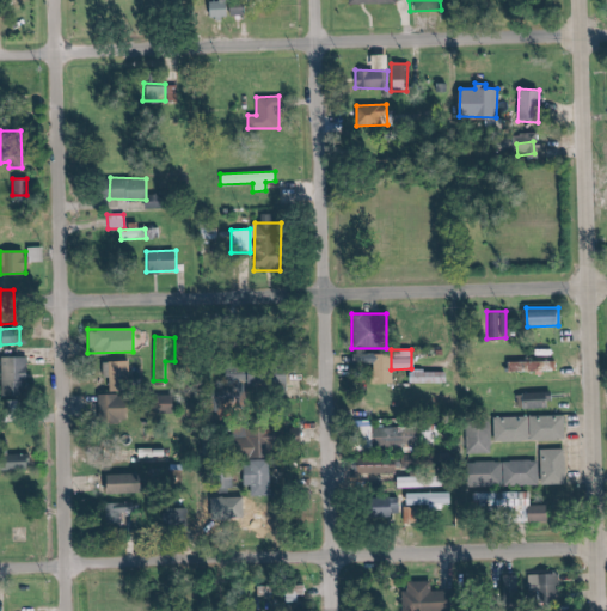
[(371,362),(372,384),(391,383),(390,353),(350,353),(351,364),(371,362)]
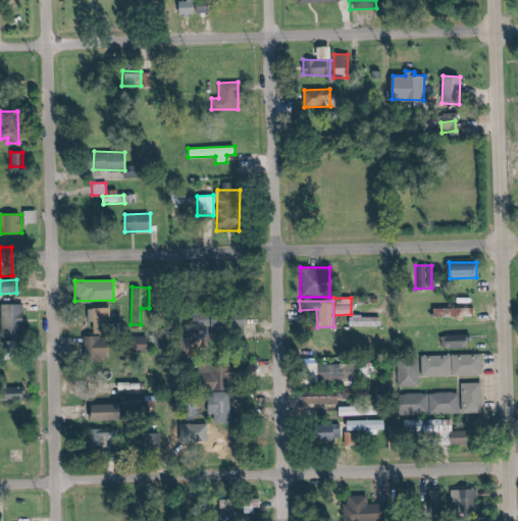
[(0,337),(21,336),(20,304),(0,304),(0,337)]
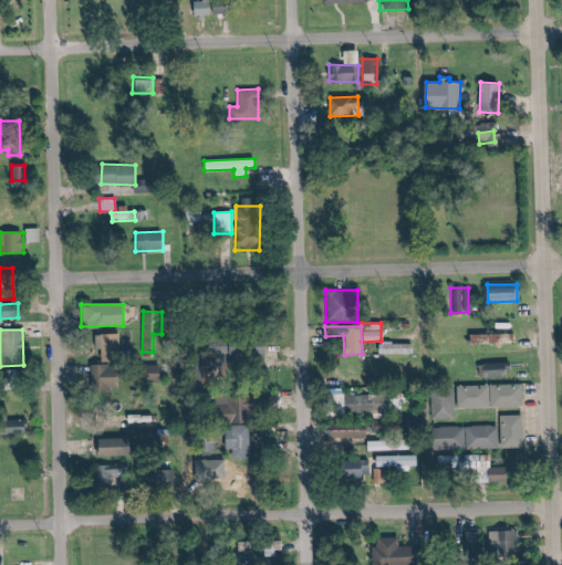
[(510,343),(510,333),(470,335),(470,345),(510,343)]
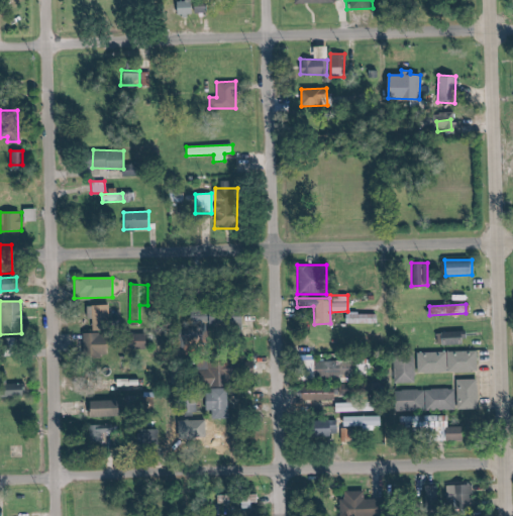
[(88,305),(88,330),(108,330),(108,305),(88,305)]
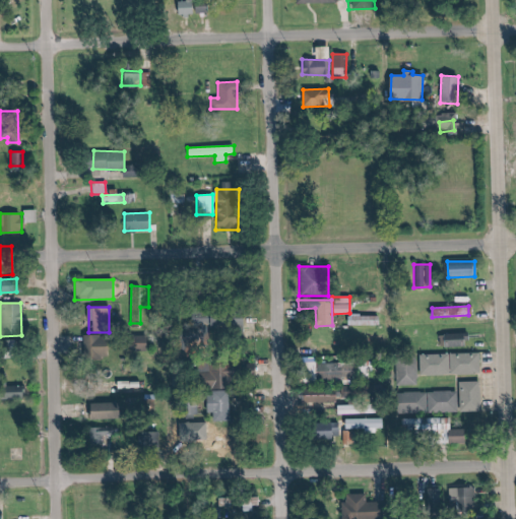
[(378,315),(346,315),(347,325),(378,324),(378,315)]
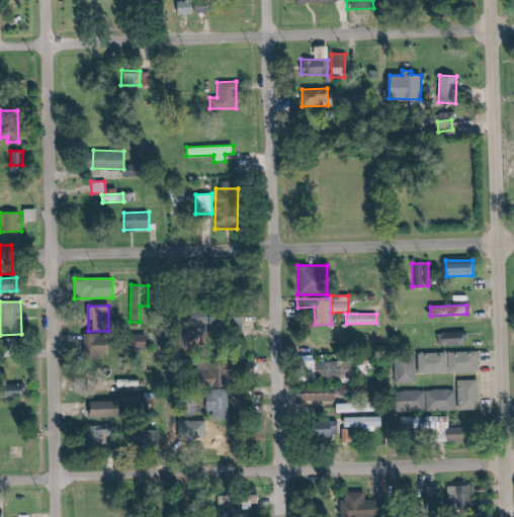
[(240,315),(186,315),(187,346),(208,346),(208,335),(241,335),(240,315)]
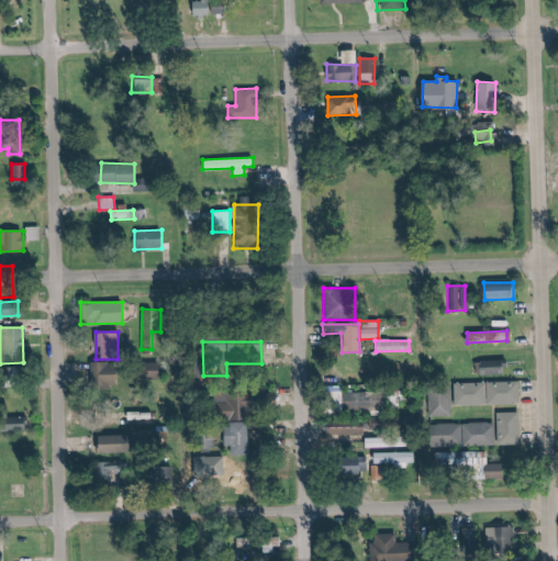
[(502,373),(502,359),(477,360),(477,374),(502,373)]
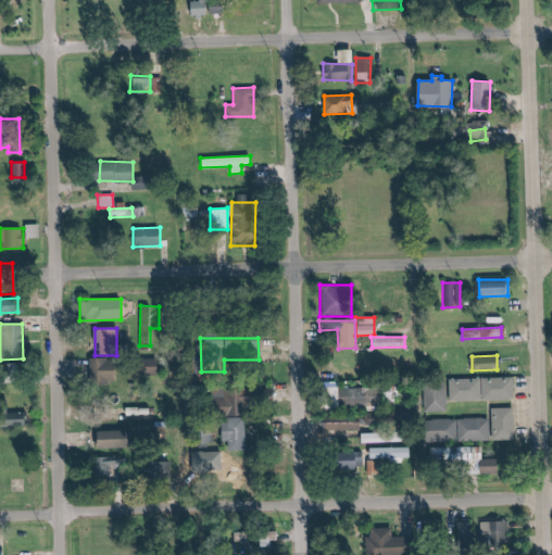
[(116,382),(115,357),(87,358),(88,383),(116,382)]
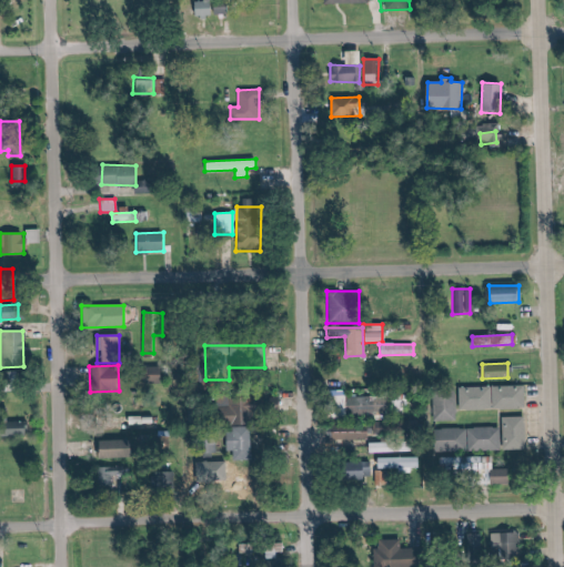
[(142,383),(160,383),(161,367),(143,366),(142,383)]
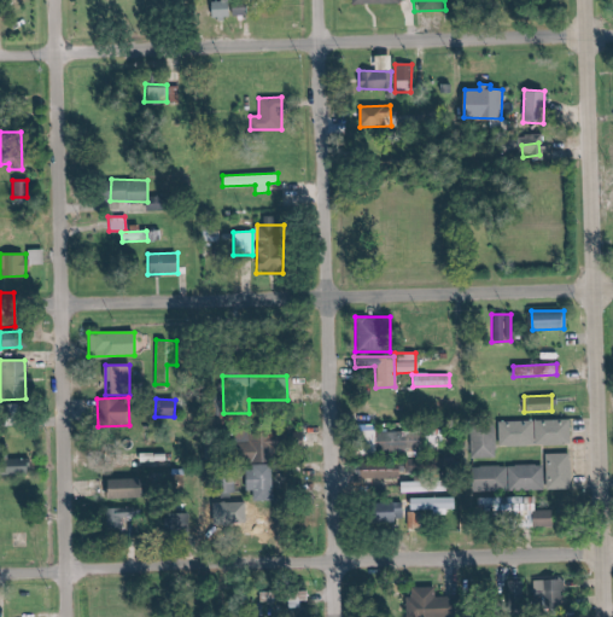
[(496,444),(568,443),(568,419),(496,420),(496,444)]
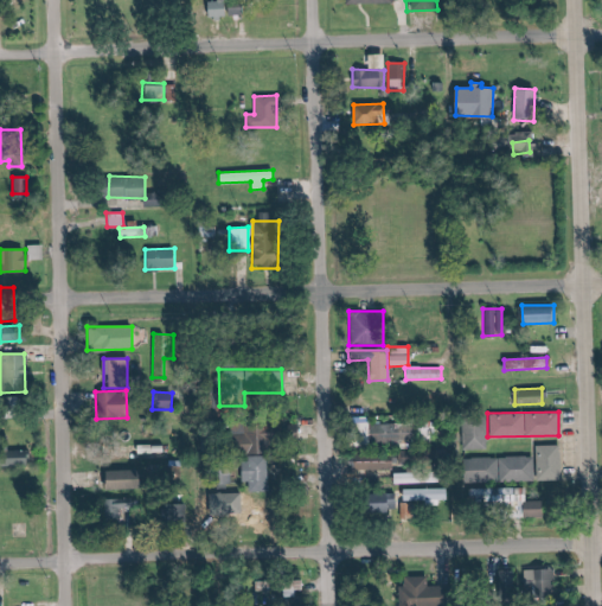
[(484,450),(485,419),(460,419),(460,450),(484,450)]
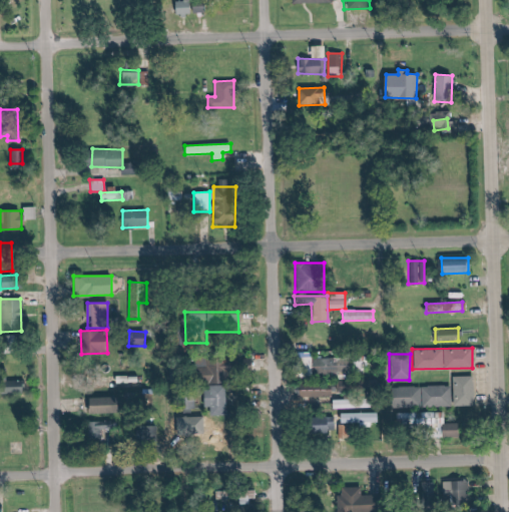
[(302,374),(312,374),(312,357),(302,357),(302,374)]
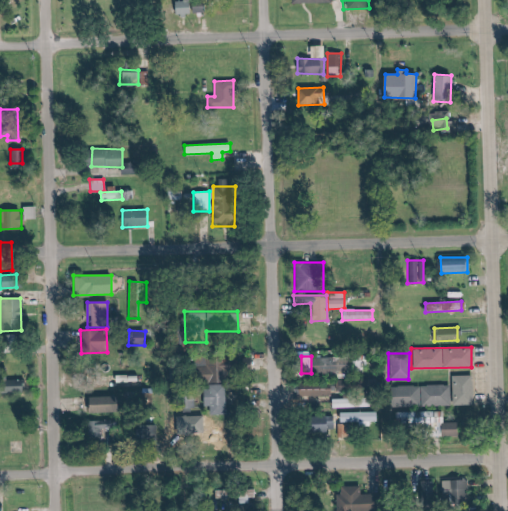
[(312,357),(312,372),(348,373),(349,358),(312,357)]
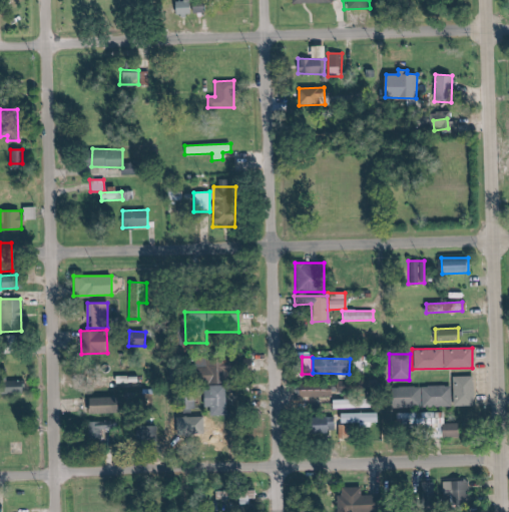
[(200,383),(229,383),(229,359),(205,359),(205,367),(201,367),(200,383)]
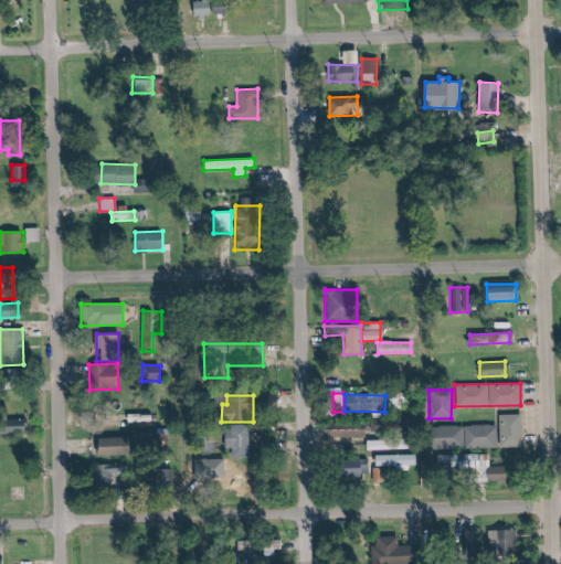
[(496,414),(497,424),(433,426),(434,448),(521,446),(521,414),(496,414)]
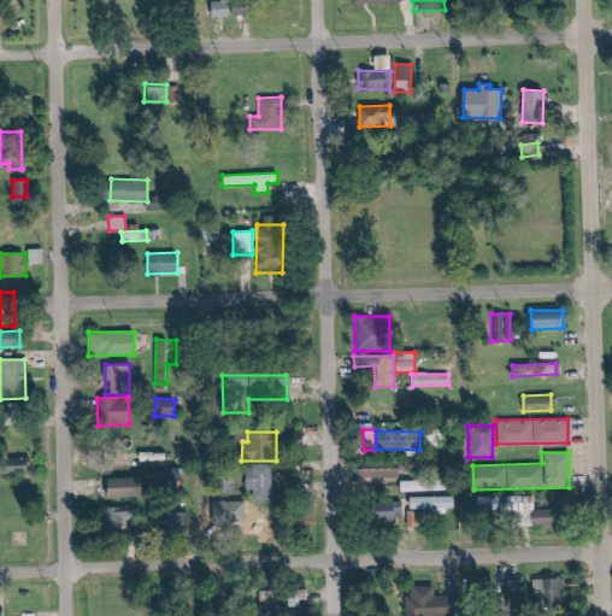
[(27,459),(12,458),(12,473),(25,473),(27,459)]
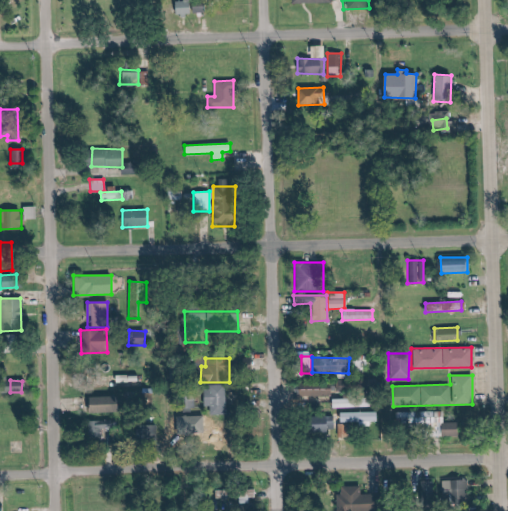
[(329,395),(329,383),(298,384),(298,396),(329,395)]
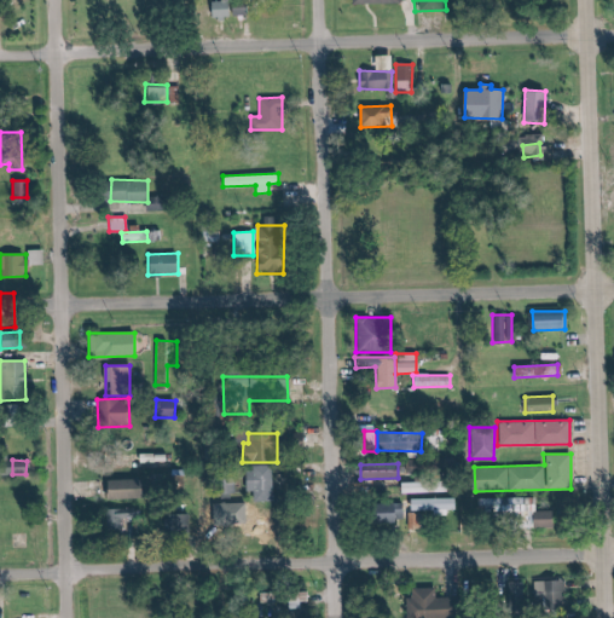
[(244,467),(244,491),(253,491),(253,501),(278,501),(277,466),(244,467)]
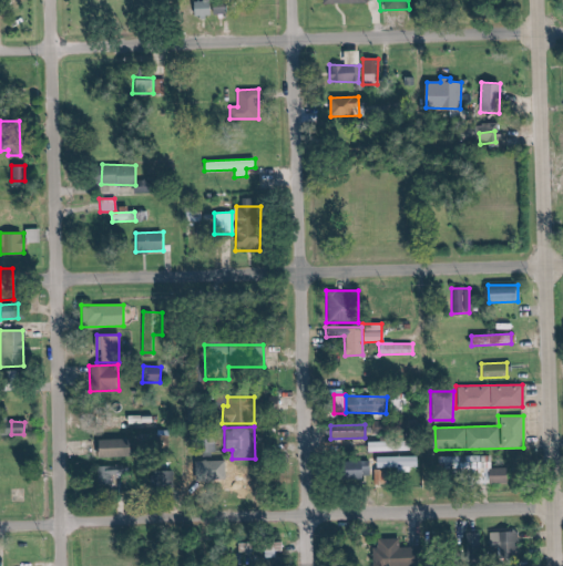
[(98,456),(125,456),(125,439),(98,440),(98,456)]
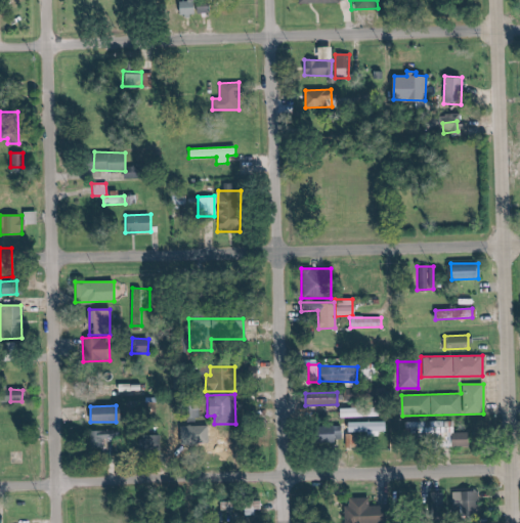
[(339,416),(373,417),(373,409),(339,408),(339,416)]
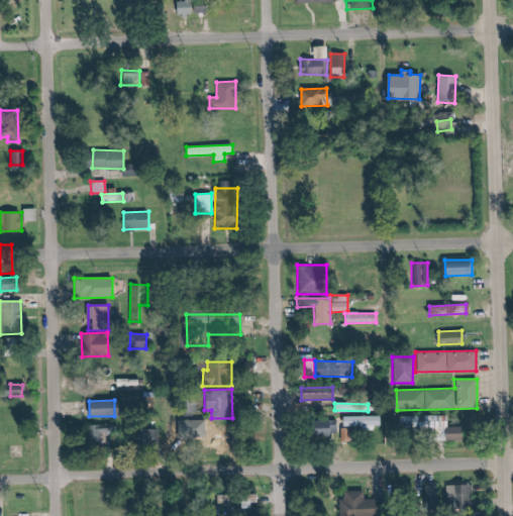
[(444,415),(398,416),(398,427),(419,427),(419,434),(445,433),(444,415)]
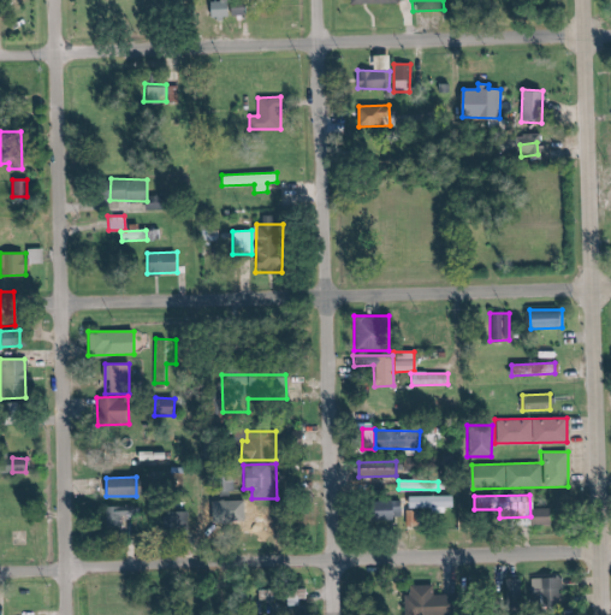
[(399,500),(372,500),(372,518),(399,519),(399,500)]
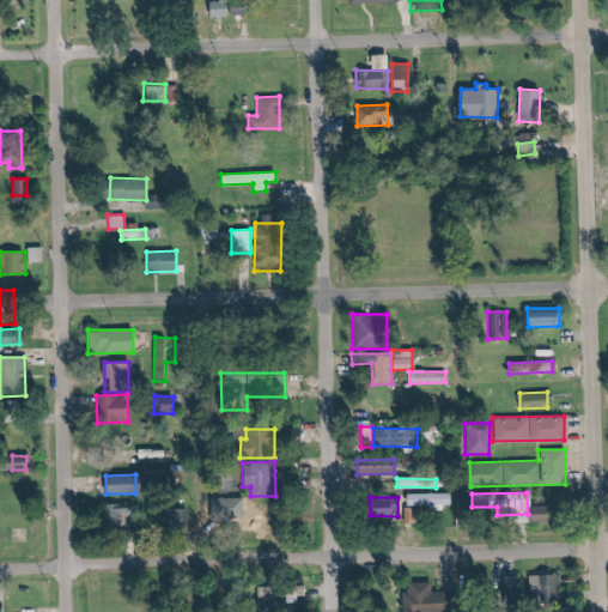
[(231,501),(232,522),(255,521),(255,500),(231,501)]
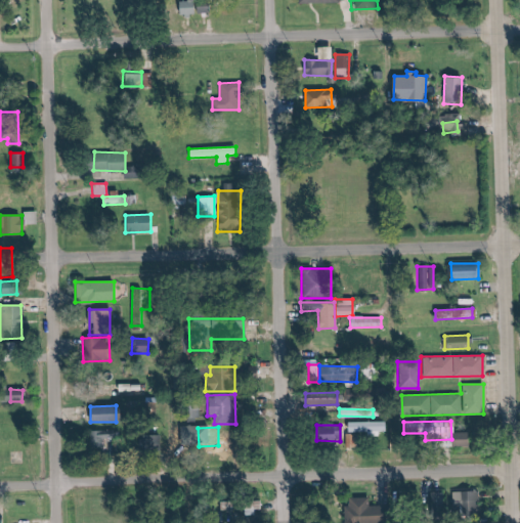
[(88,447),(109,447),(109,430),(88,431),(88,447)]
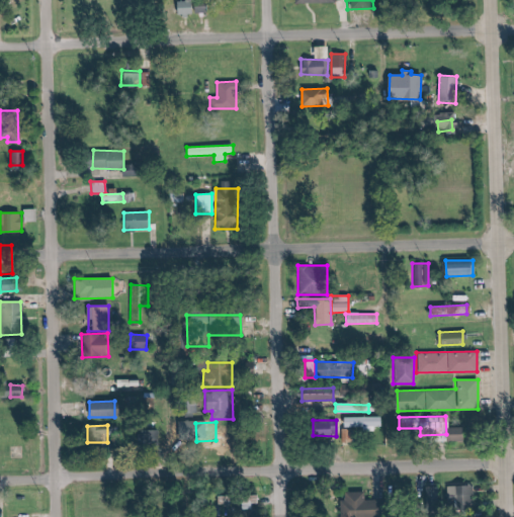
[(444,486),(445,508),(472,506),(470,485),(444,486)]
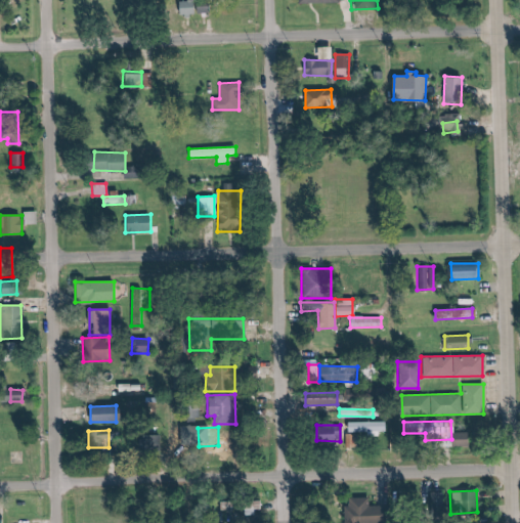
[(429,508),(442,507),(442,491),(429,492),(429,508)]
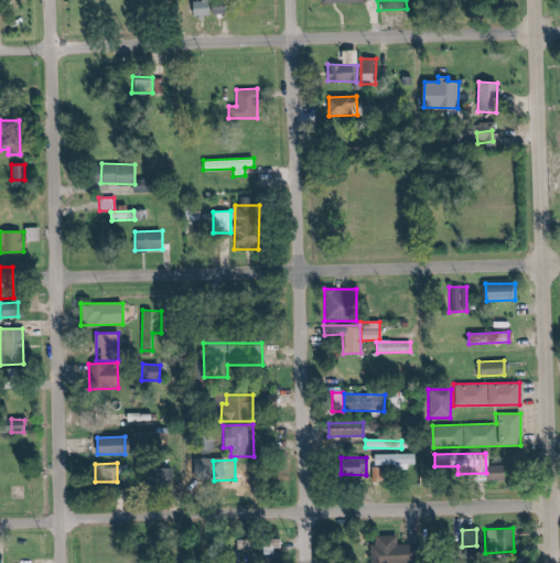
[(397,536),(370,537),(370,562),(415,562),(415,545),(398,545),(397,536)]
